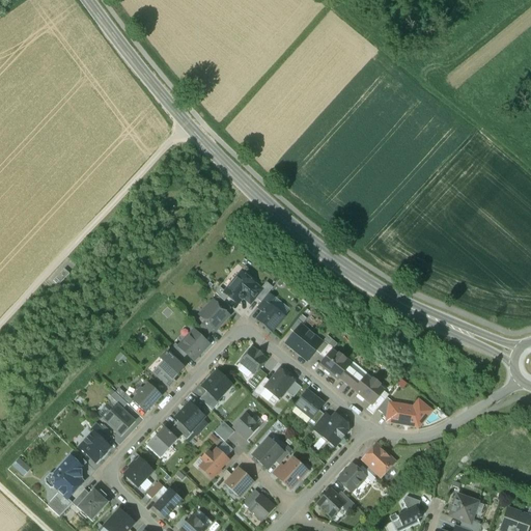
[(70,274),(64,270),(54,281),(58,285),(70,274)]
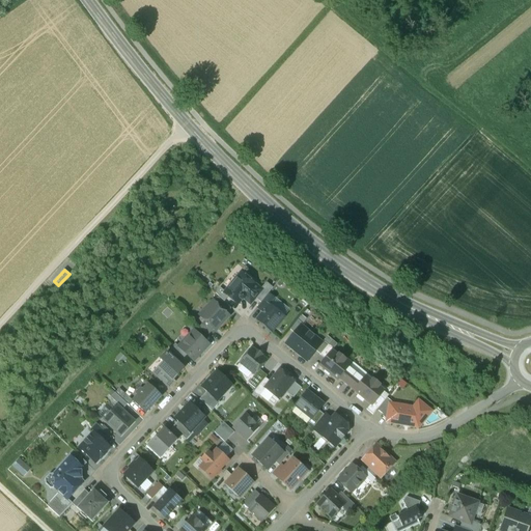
[(260,290),(241,274),(230,286),(230,285),(224,292),(235,302),(238,300),(240,300),(242,301),(244,301),(245,300),(250,304),(260,290)]
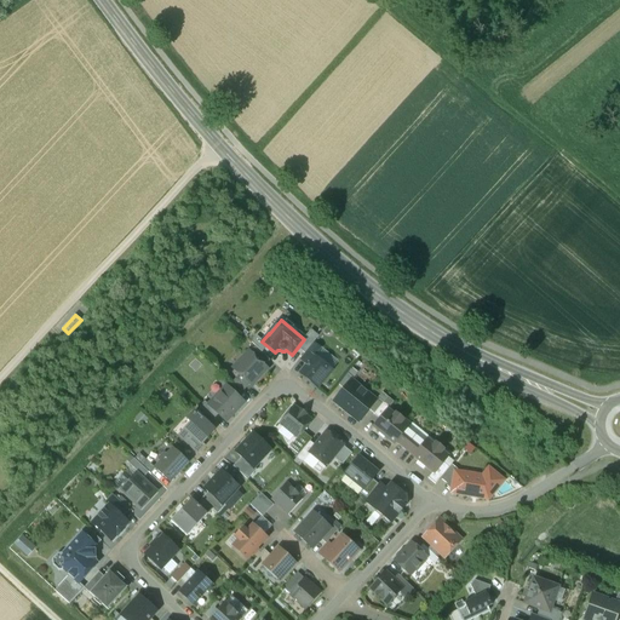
[(314,343),(299,360),(306,366),(316,355),(321,350),(314,343)]
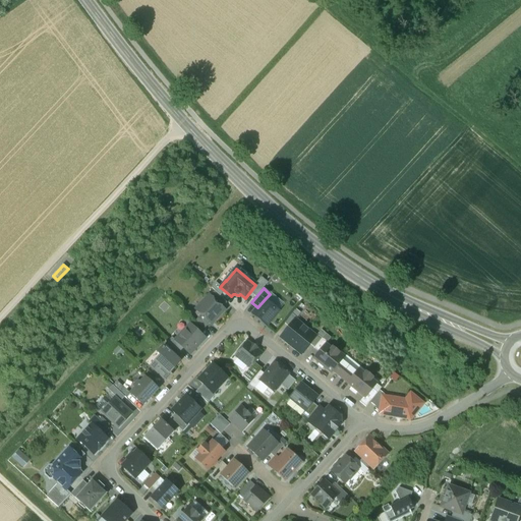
[(227,303),(215,291),(210,296),(223,307),(227,303)]
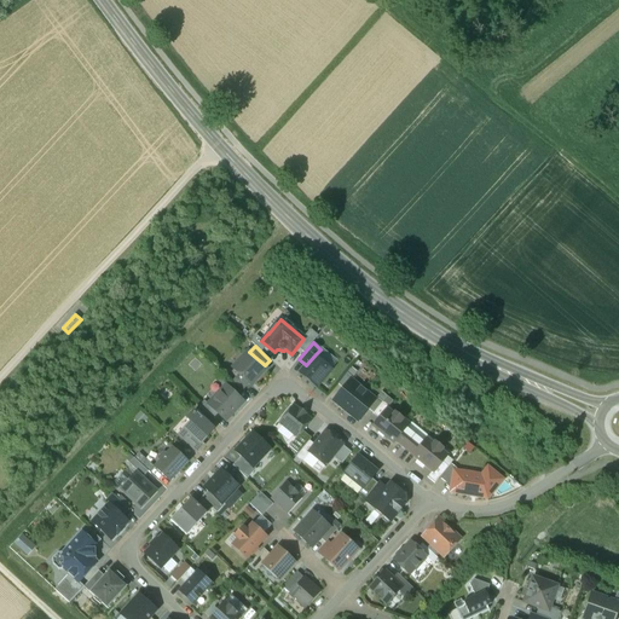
[(265,365),(249,352),(237,364),(238,365),(233,371),(238,375),(249,385),(249,386),(266,368),(265,365)]
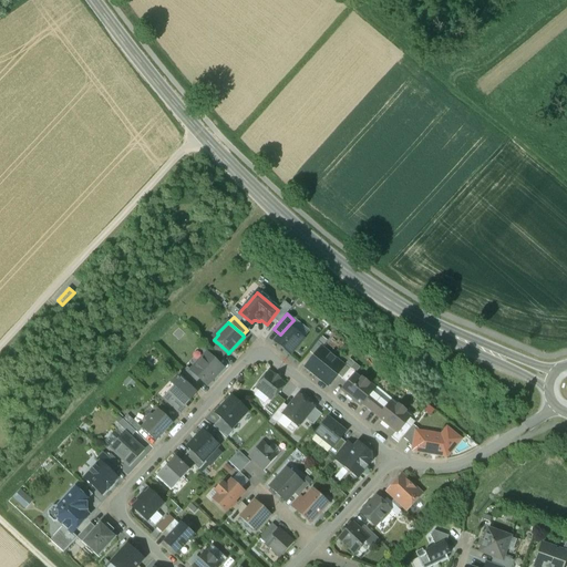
[(305,338),(289,325),(280,334),(275,342),(290,354),(305,338)]
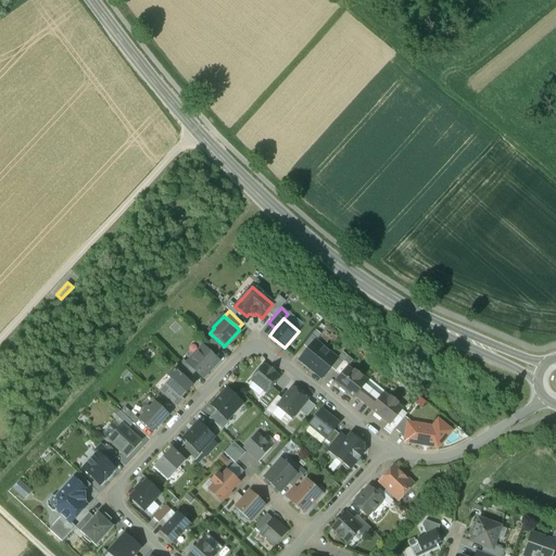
[(316,330),(303,345),(308,350),(315,341),(320,335),(316,330)]
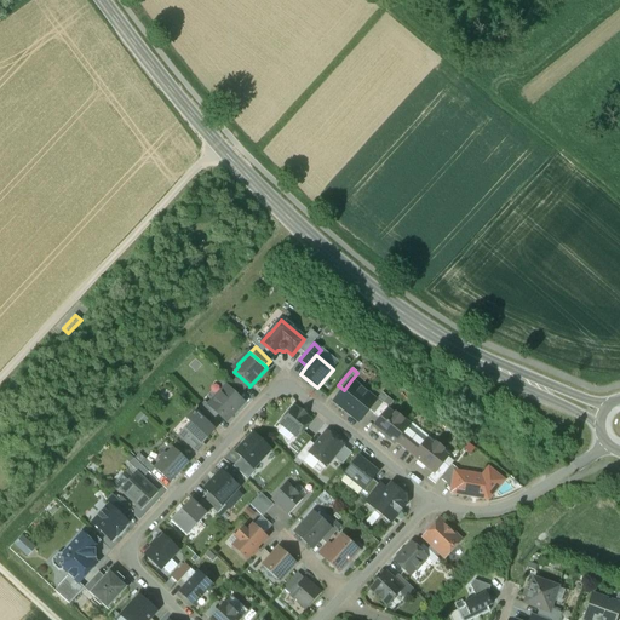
[(250,385),(239,375),(233,382),(244,392),(250,385)]
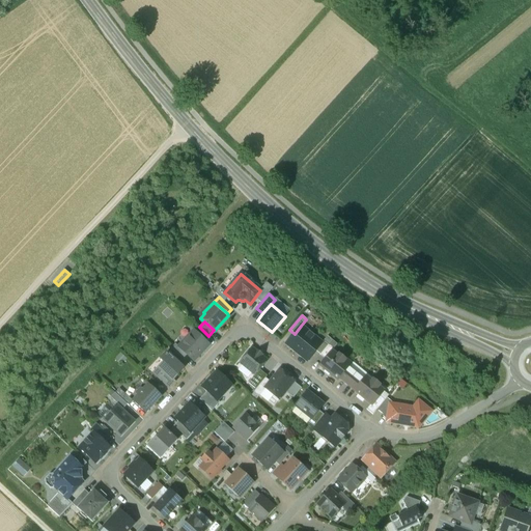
[(295,334),(286,344),(297,353),(311,335),(301,326),(295,334)]
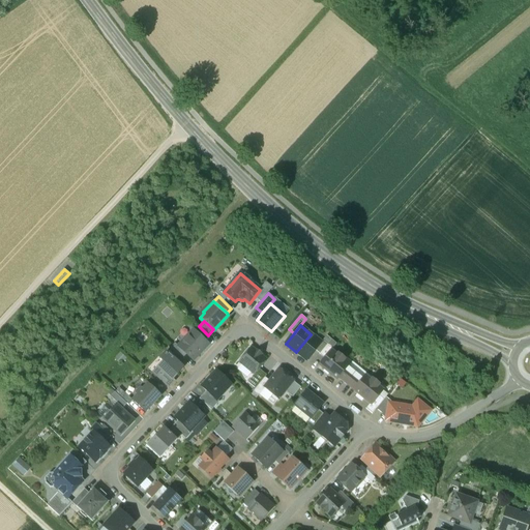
[(208,344),(194,330),(193,332),(190,332),(187,335),(187,337),(187,339),(179,347),(178,347),(185,354),(193,360),(208,344)]
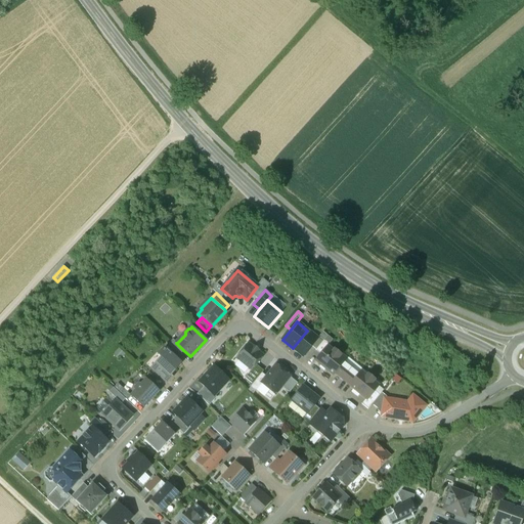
[(317,339),(307,331),(293,348),(303,356),(311,346),(317,339)]
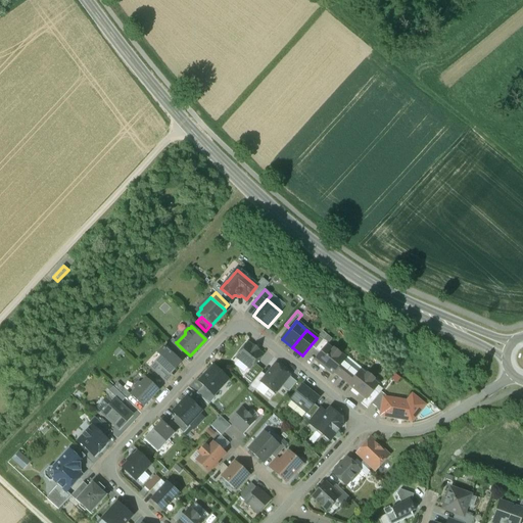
[(327,335),(323,331),(317,338),(311,345),(316,349),(327,335)]
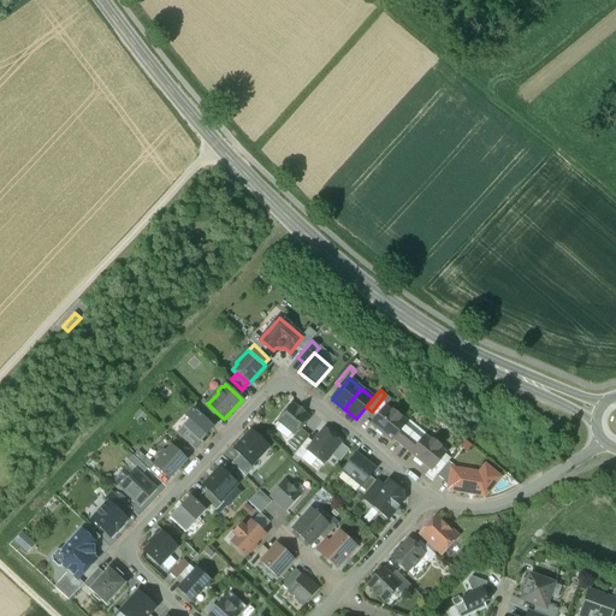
[(372,412),(371,412),(377,416),(384,407),(385,408),(391,400),(385,395),(372,412)]
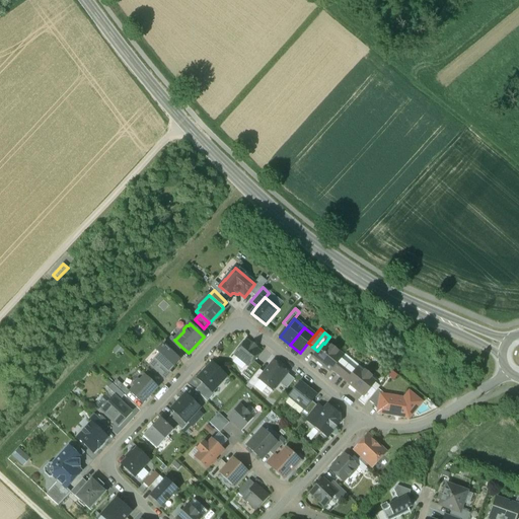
[(181,347),(174,340),(175,340),(171,337),(167,341),(168,342),(177,351),(181,347)]
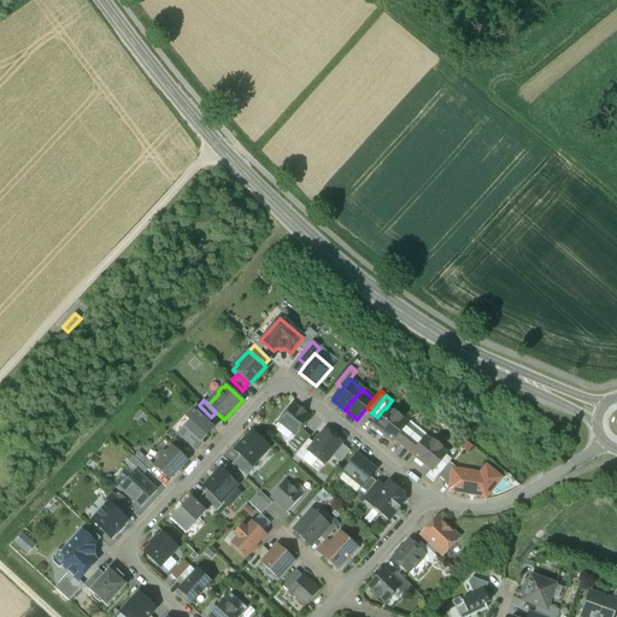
[(305,412),(298,406),(297,407),(291,403),(275,421),(295,436),(300,430),(310,417),(304,413),(305,412)]
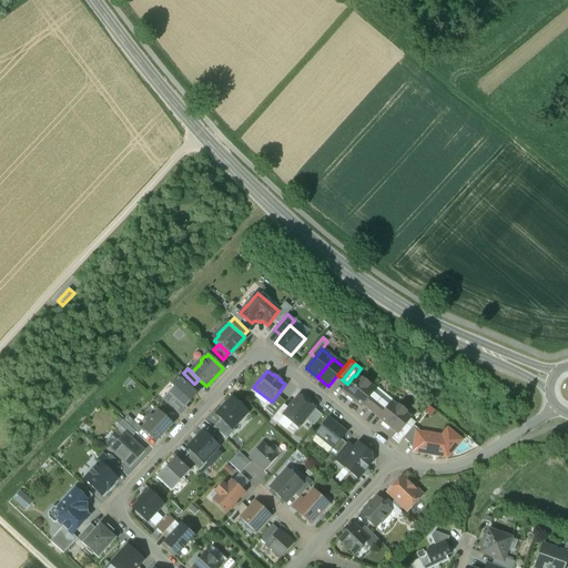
[(194,384),(184,374),(179,378),(194,393),(199,387),(194,384)]
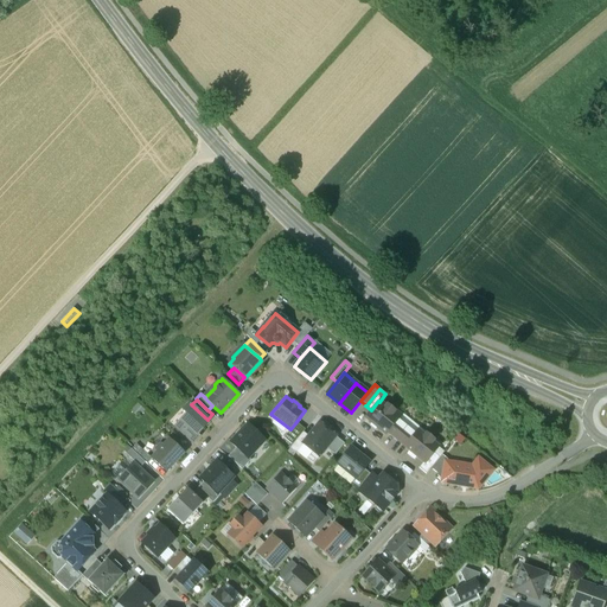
[(379,402),(378,401),(371,410),(365,417),(387,435),(398,421),(402,416),(388,406),(387,407),(379,402)]
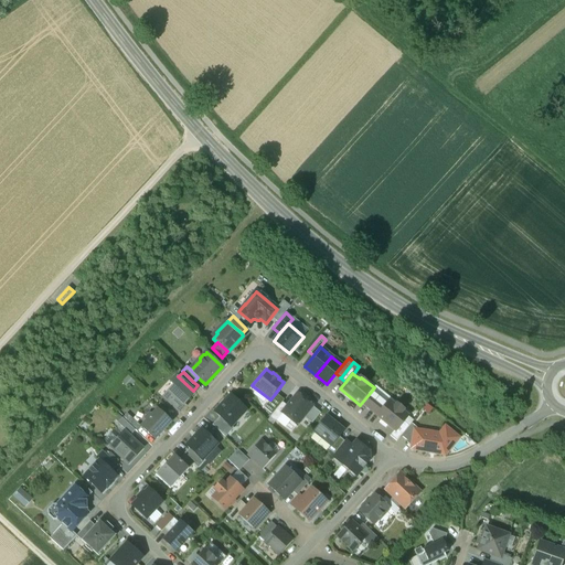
[(178,376),(170,383),(173,386),(169,392),(172,395),(167,400),(180,412),(185,406),(183,405),(194,393),(193,391),(178,376)]
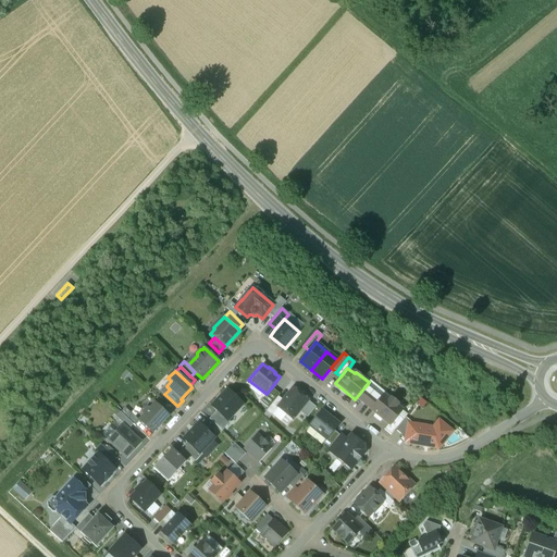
[(373,392),(366,386),(356,397),(363,404),(373,392)]
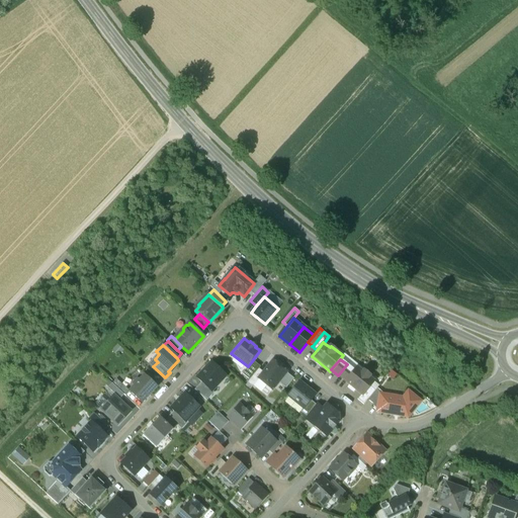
[(260,367),(252,361),(248,366),(242,373),(250,380),(259,369),(260,367)]
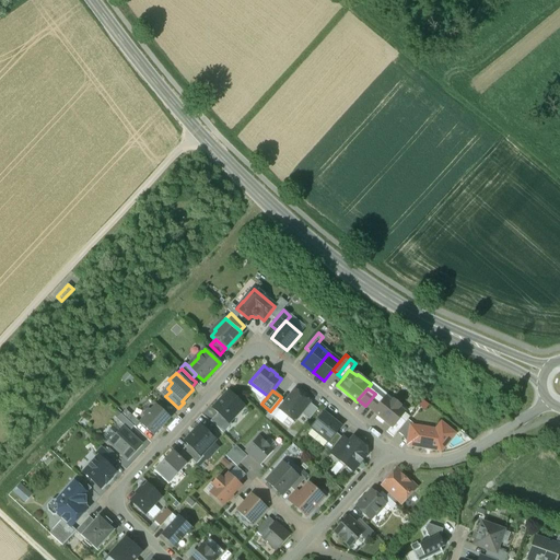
[(310,403),(295,391),(290,396),(291,397),(289,398),(284,403),(279,410),(280,410),(293,421),(310,403)]
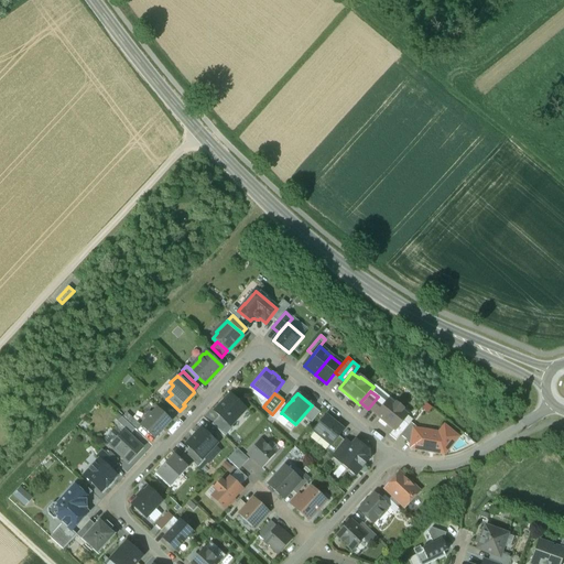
[(246,410),(230,394),(215,411),(220,416),(230,426),(230,425),(246,410)]
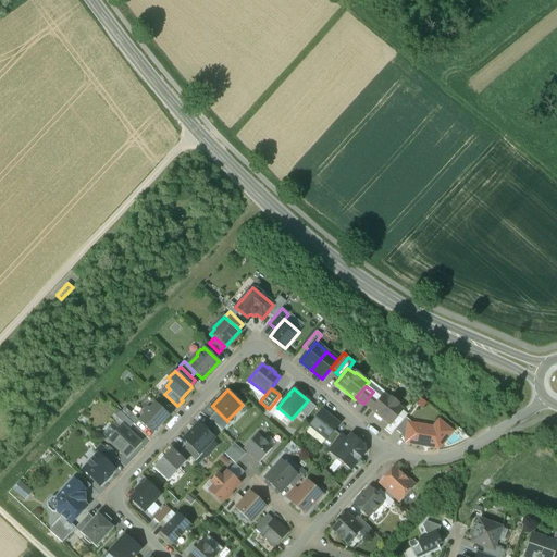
[(373,392),(363,404),(371,409),(381,398),(373,392)]
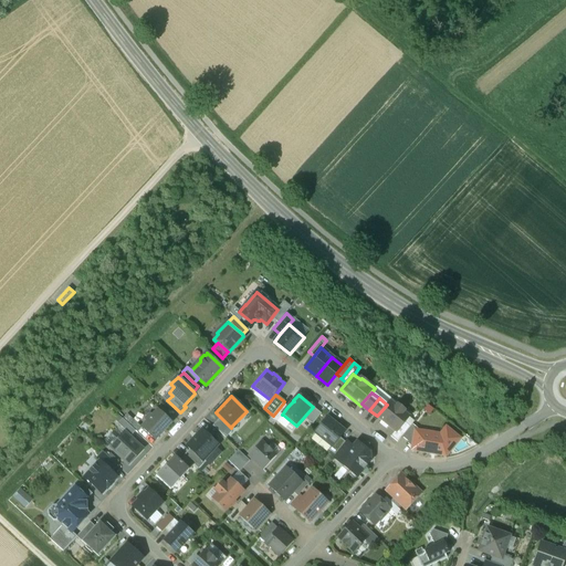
[(397,407),(390,401),(387,405),(377,416),(377,417),(395,431),(397,432),(405,423),(409,417),(404,412),(405,410),(398,405),(397,407)]
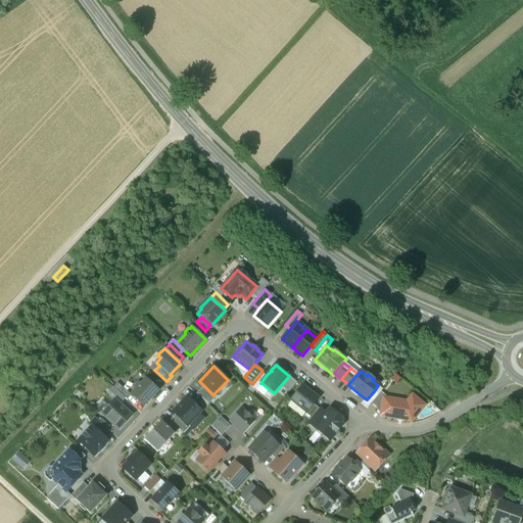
[(252,384),(249,386),(254,390),(262,383),(260,383),(266,376),(262,373),(252,384)]
